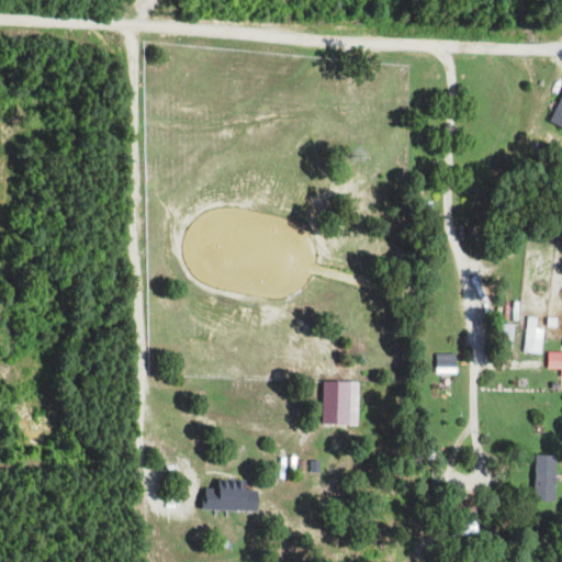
[(561,93),(550,121),(561,126),(561,93)]
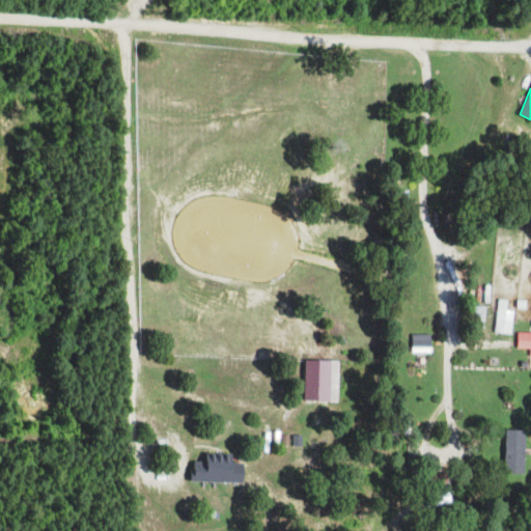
[(513,309),(508,309),(508,299),(498,299),(497,332),(512,333),(513,309)]
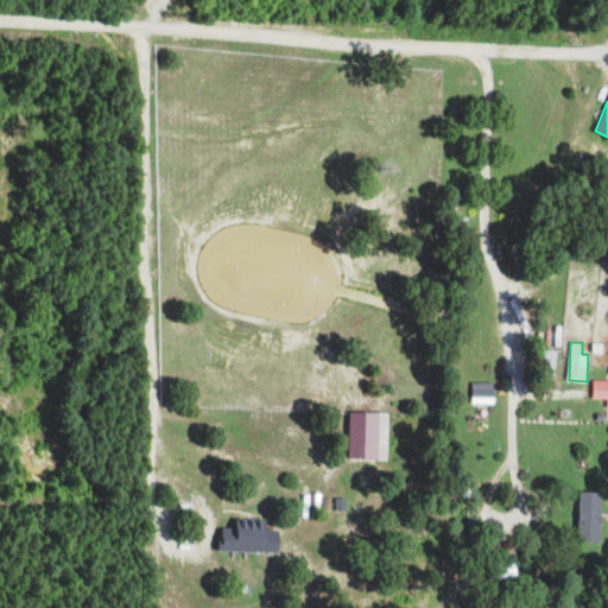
[(607,407),(607,406),(607,380),(594,380),(594,398),(607,399),(607,407)]
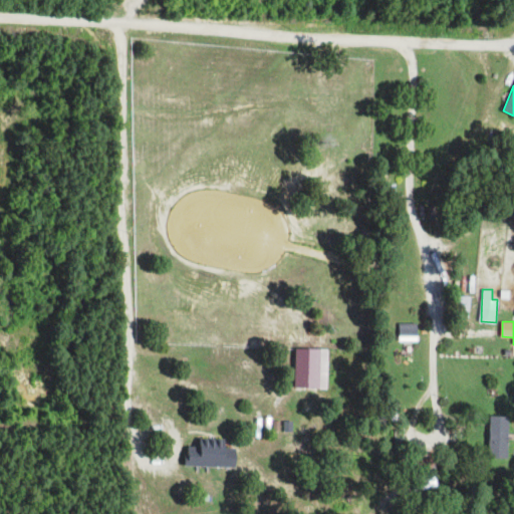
[(398,323),(399,341),(417,340),(417,323),(398,323)]
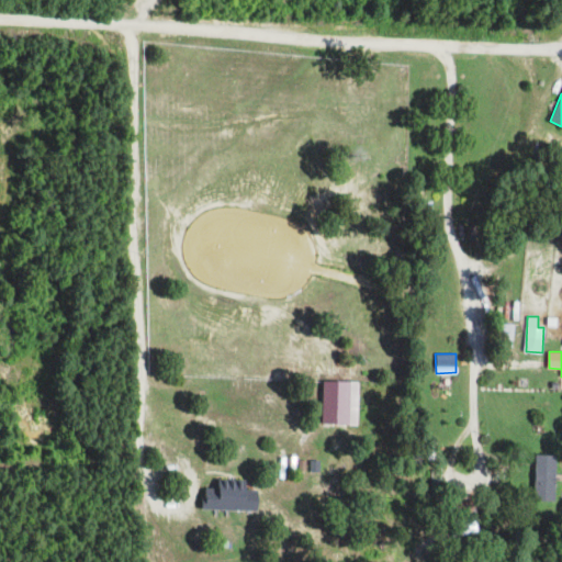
[(324,423),(358,424),(359,381),(325,380),(324,423)]
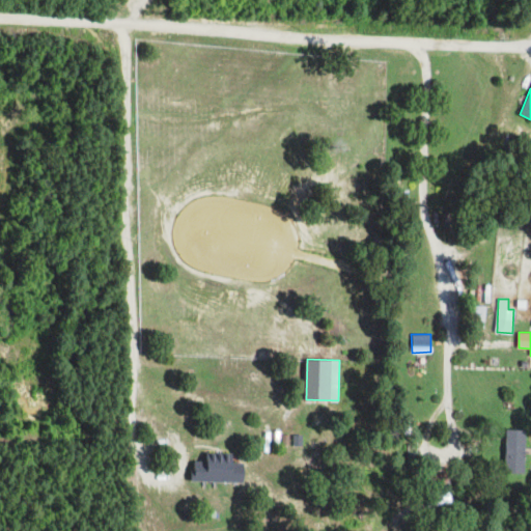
[(525,474),(527,429),(506,429),(505,473),(525,474)]
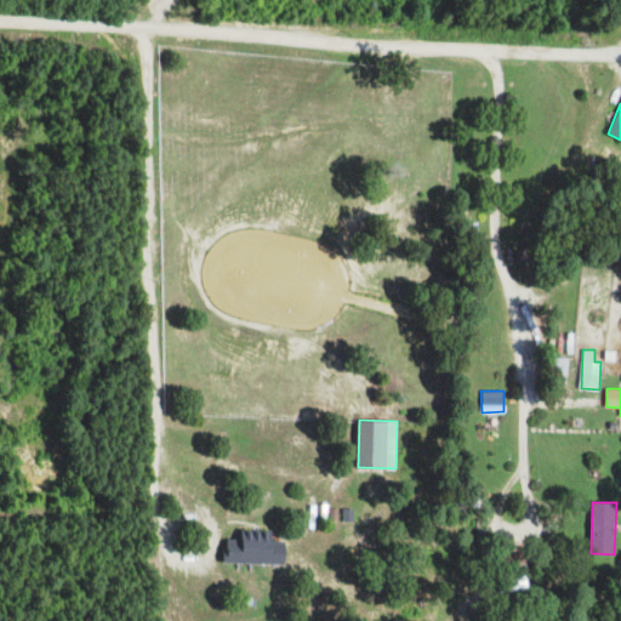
[(288,564),(289,541),(274,541),(274,530),(243,530),(243,539),(227,539),(226,562),(288,564)]
